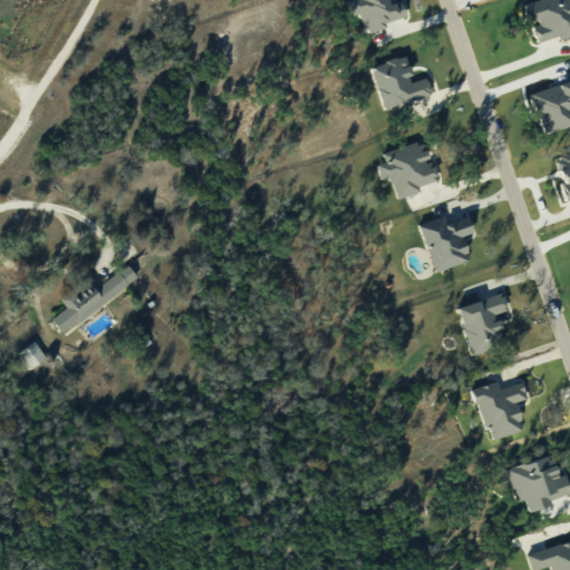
[(346,0),(347,0),(351,16),(360,13),(364,29),(401,20),(395,0),(346,0)]
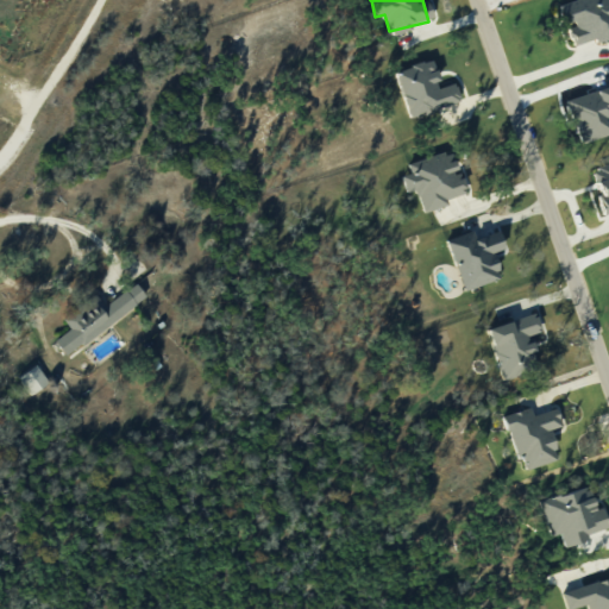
[(608,0),(567,0),(562,2),(567,25),(573,45),(608,36),(608,0)]
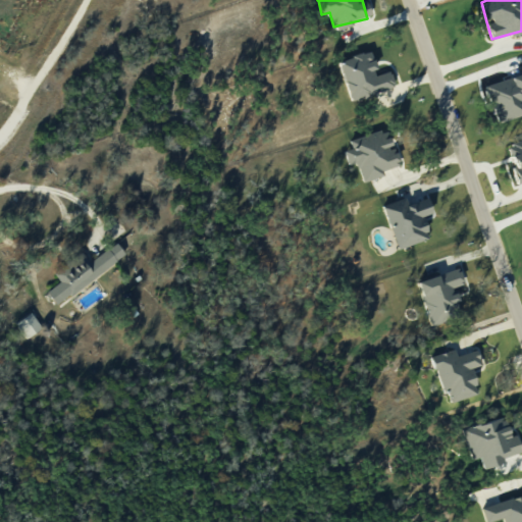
[(337,61),(351,101),(395,87),(389,70),(377,74),(368,51),(337,61)]
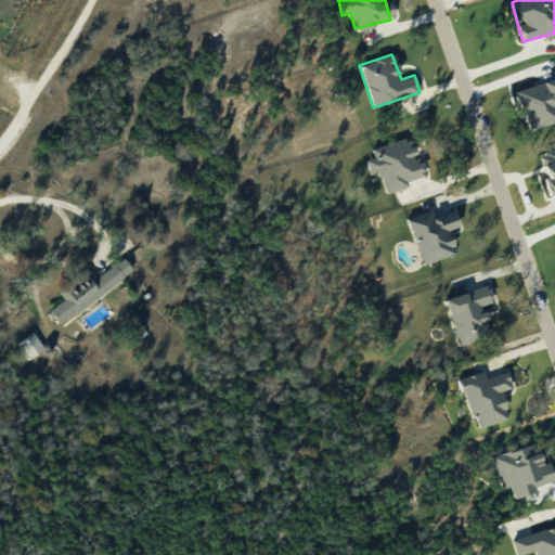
[(371,149),(373,157),(365,159),(370,175),(378,172),(385,193),(410,185),(408,180),(425,175),(420,156),(416,157),(410,137),(371,149)]
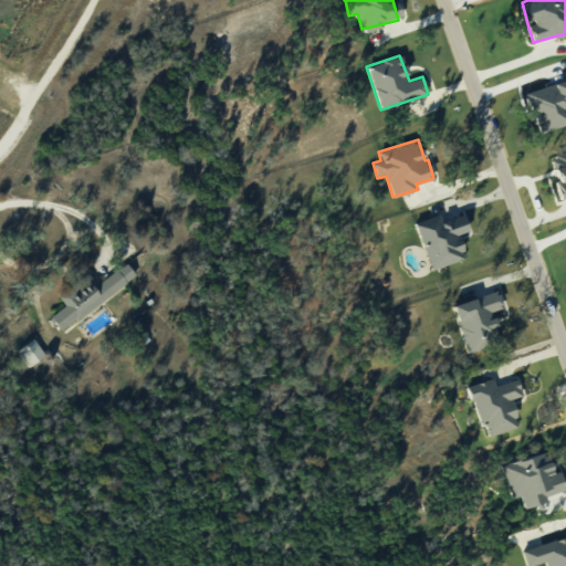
[(565,150),(552,155),(563,191),(565,190),(565,150)]
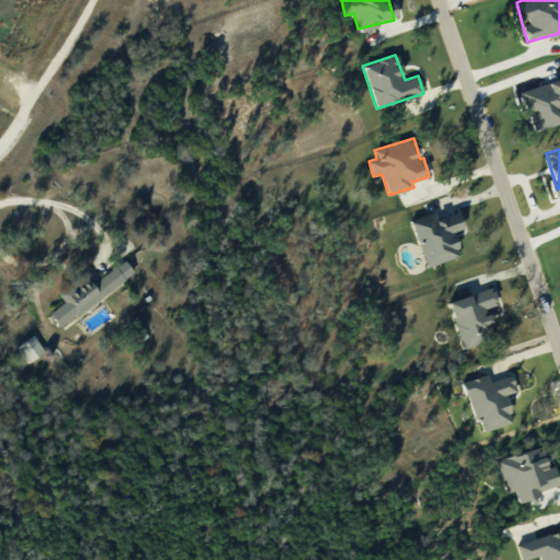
[(426,267),(459,255),(452,232),(463,229),(456,211),(436,219),(433,211),(409,220),(426,267)]
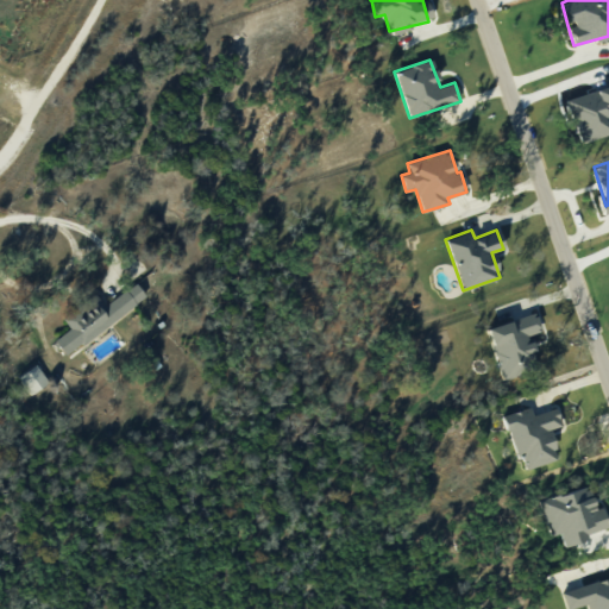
[(104,305),(98,295),(63,319),(70,328),(55,339),(64,355),(146,299),(136,282),(104,305)]
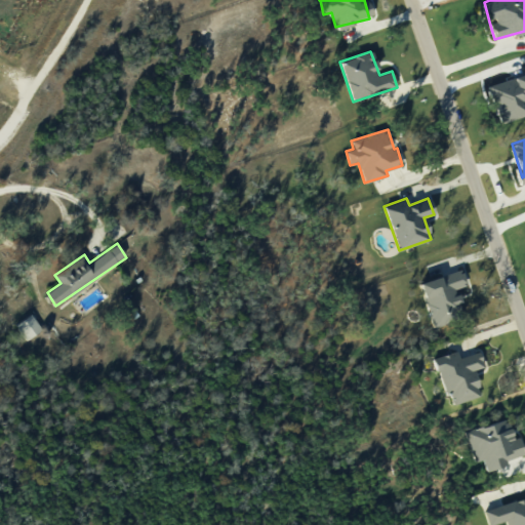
[(419,281),(432,324),(462,316),(455,288),(466,285),(461,270),(419,281)]
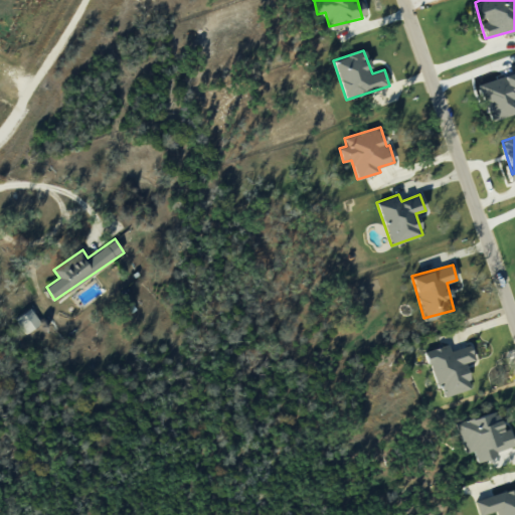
[(27,334),(41,323),(30,308),(15,319),(27,334)]
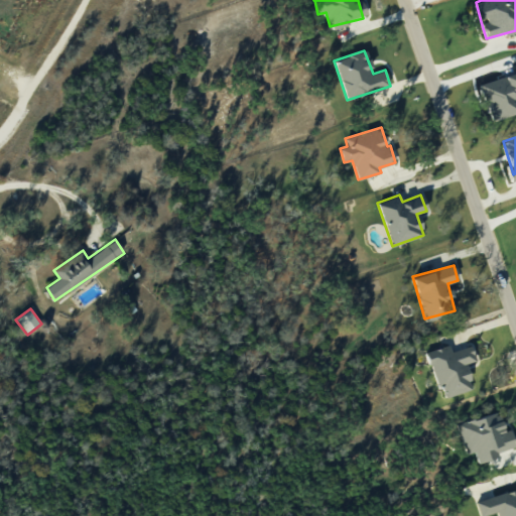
[(428,350),(439,397),(472,390),(466,363),(475,361),(471,346),(450,351),(448,345),(428,350)]
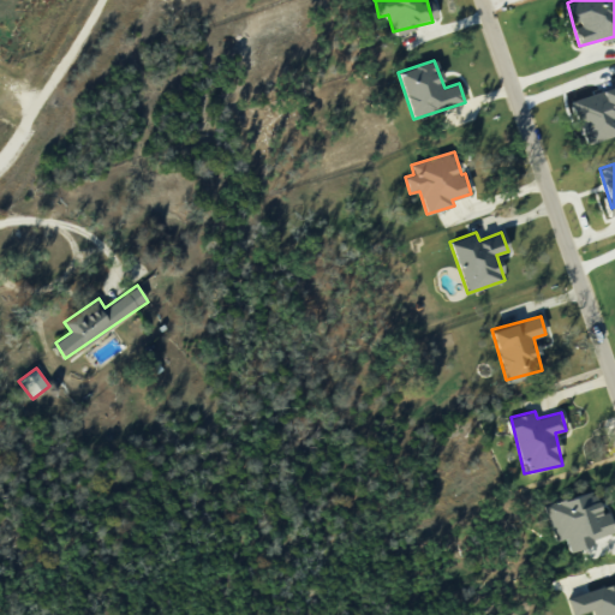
[(613,532),(607,512),(599,514),(592,490),(544,505),(555,542),(565,538),(569,551),(596,544),(593,538),(613,532)]
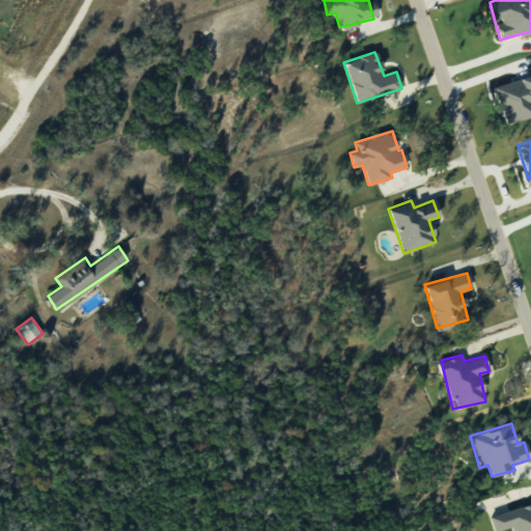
[(530,530),(530,503),(490,515),(494,530),(495,530),(511,526),(512,530),(530,530)]
